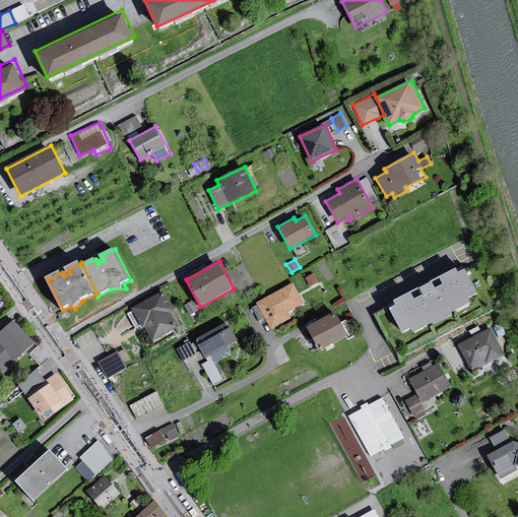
[(399,306),(392,309),(404,332),(412,328),(414,332),(435,322),(436,324),(454,315),(453,313),(472,303),(470,299),(480,294),(468,269),(461,273),(458,269),(434,281),(435,283),(424,288),(423,287),(397,301),(399,306)]
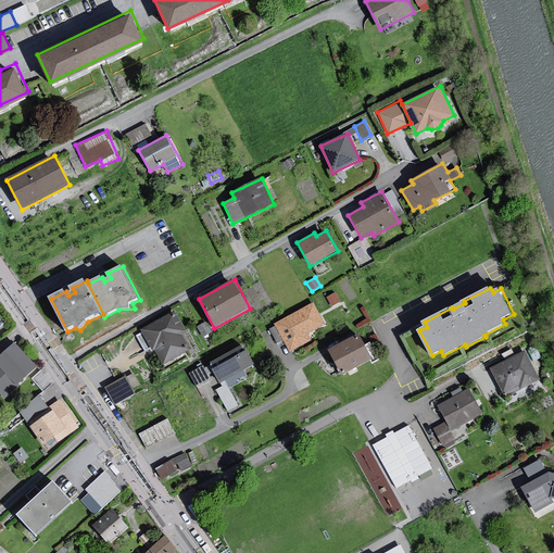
[(325,296),(329,305),(339,300),(335,290),(325,296)]
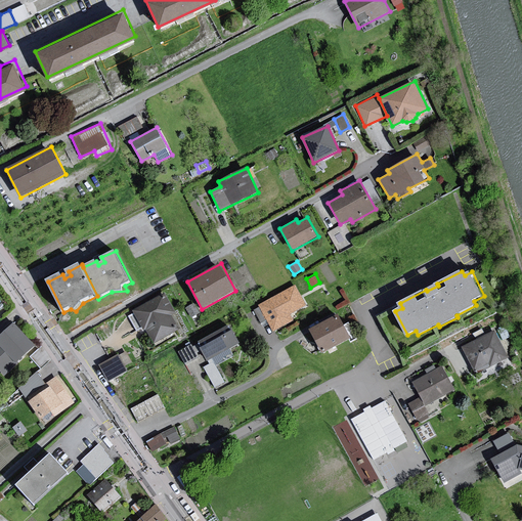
[(295,284),(258,304),(272,331),(294,319),(290,313),(306,304),(295,284)]
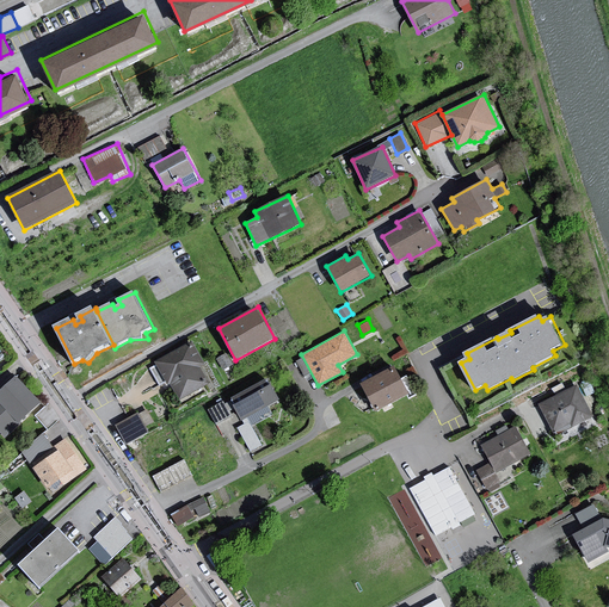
[(192,341),(153,360),(166,385),(170,383),(178,400),(209,384),(200,366),(204,364),(192,341)]
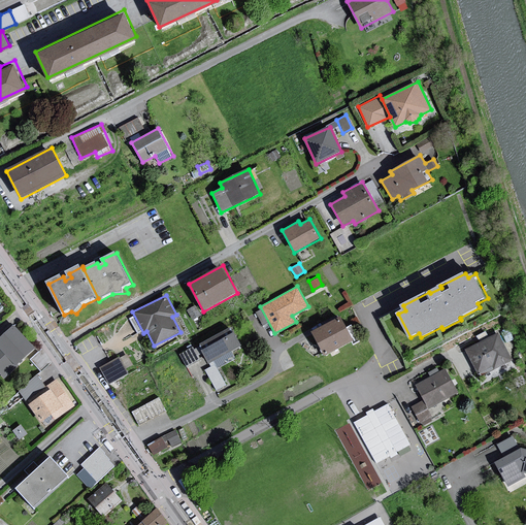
[(337,320),(314,332),(326,356),(355,340),(344,322),(340,324),(337,320)]
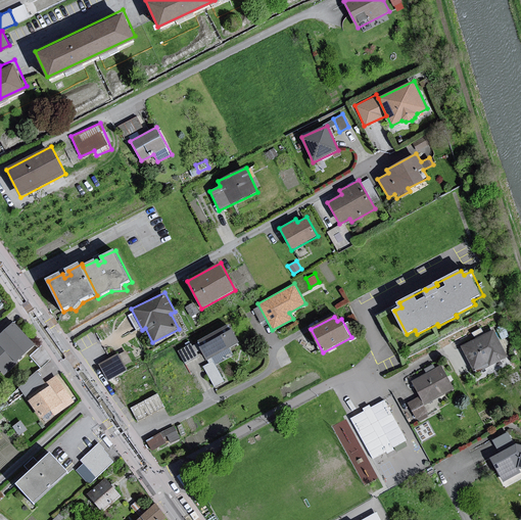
[(35,346),(13,323),(0,334),(0,371),(3,375),(35,346)]
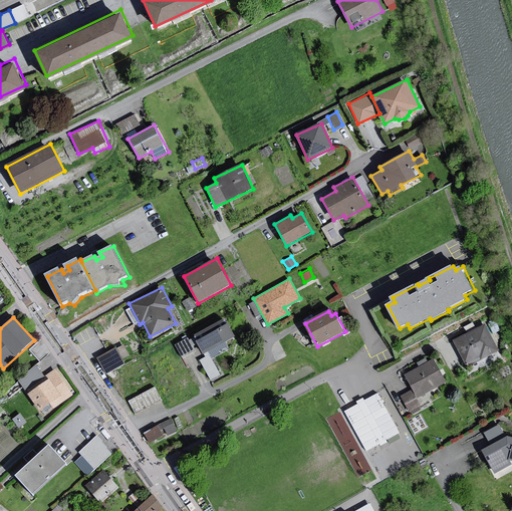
[(224,318),(194,335),(205,355),(198,358),(209,379),(219,373),(216,368),(222,365),(216,353),(227,347),(225,343),(235,338),(224,318)]
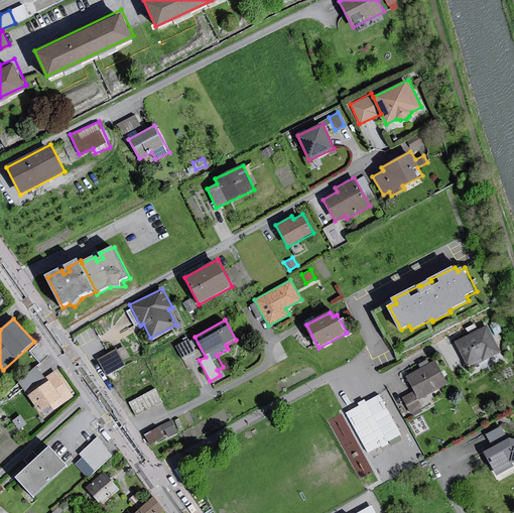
[(487,323),(453,340),(468,369),(501,352),(487,323)]
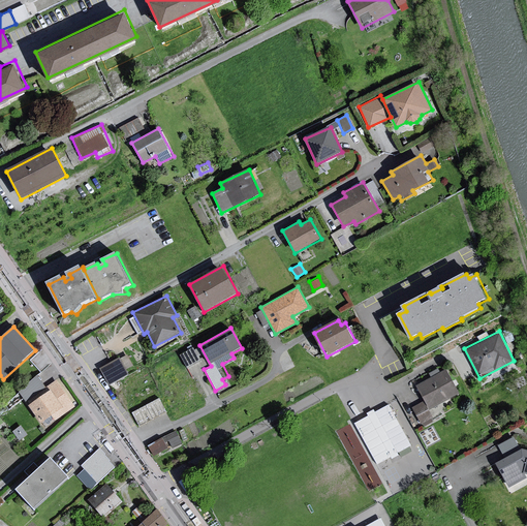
[(199,360),(192,347),(179,353),(185,367),(199,360)]
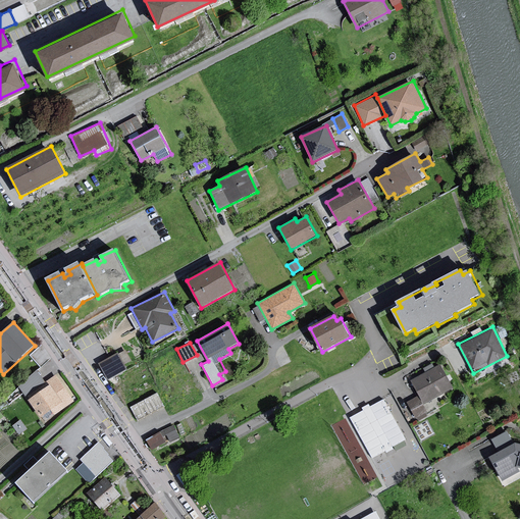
[(124,349),(98,362),(105,378),(125,369),(122,363),(130,360),(124,349)]
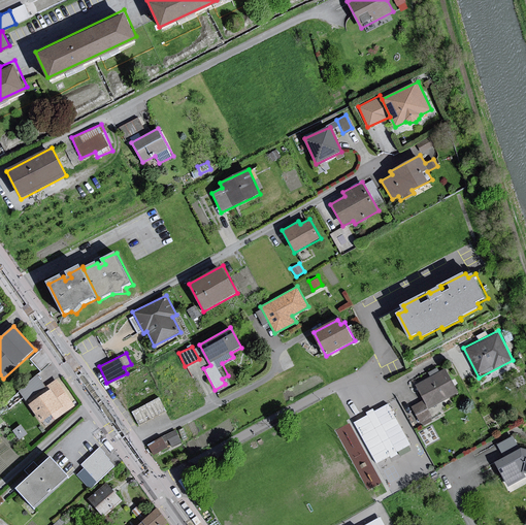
[(429,374),(414,383),(422,398),(409,404),(421,425),(431,419),(429,415),(444,406),(439,400),(457,391),(441,362),(426,370),(429,374)]
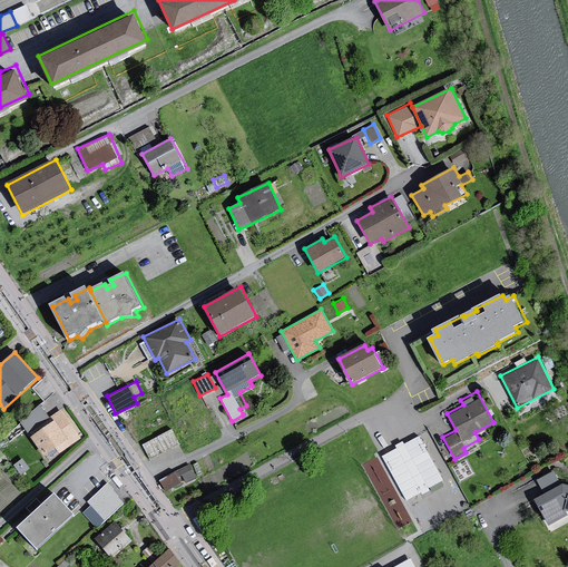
[(80,438),(60,409),(49,416),(52,421),(29,437),(45,461),(80,438)]
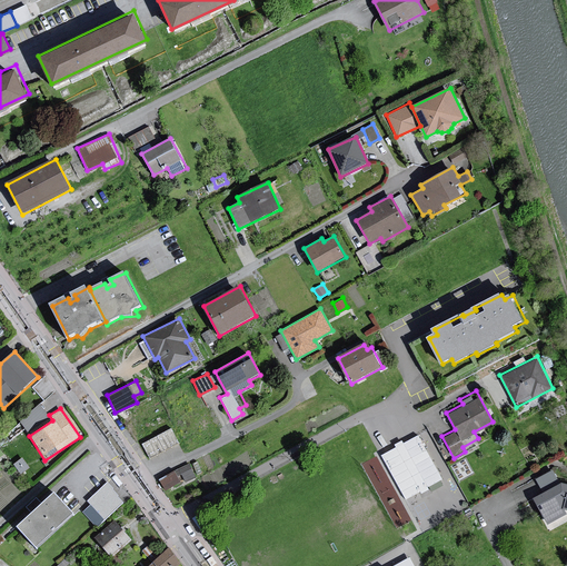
[(141,443),(149,457),(178,442),(170,427),(141,443)]
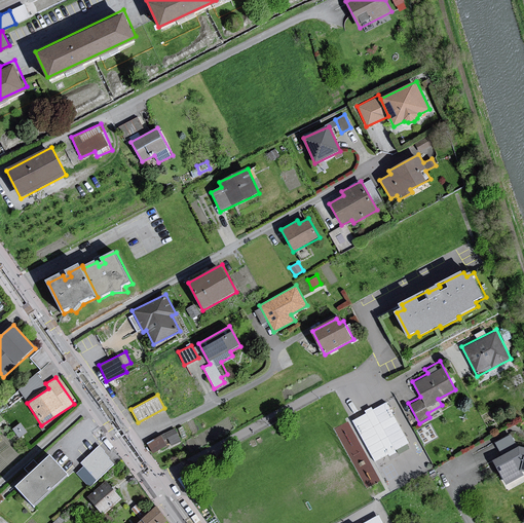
[(351,413),(372,457),(408,441),(387,397),(351,413)]
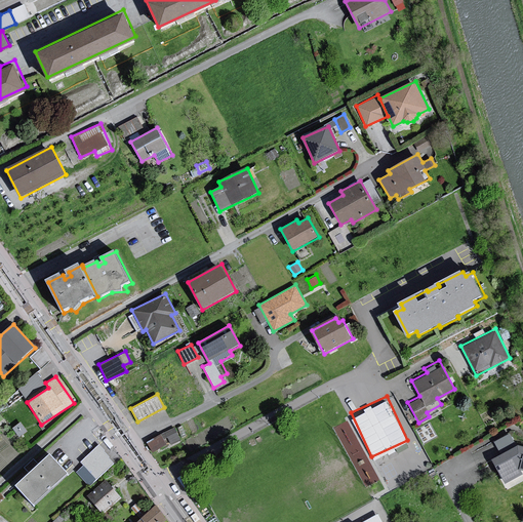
[(145,442),(151,454),(179,439),(172,427),(145,442)]
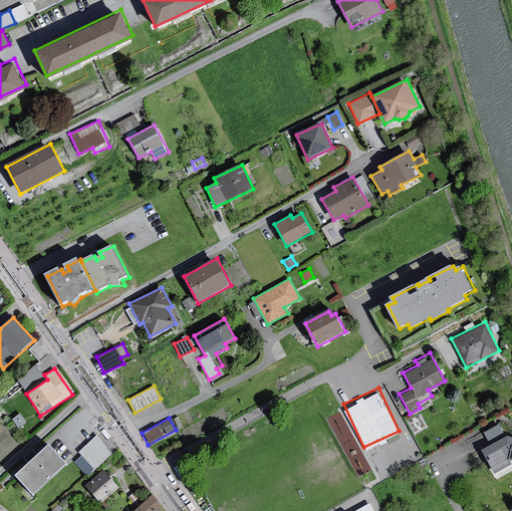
[(489,445),(481,450),(494,473),(511,464),(510,460),(511,460),(511,436),(508,435),(506,436),(500,423),(483,431),(489,445)]
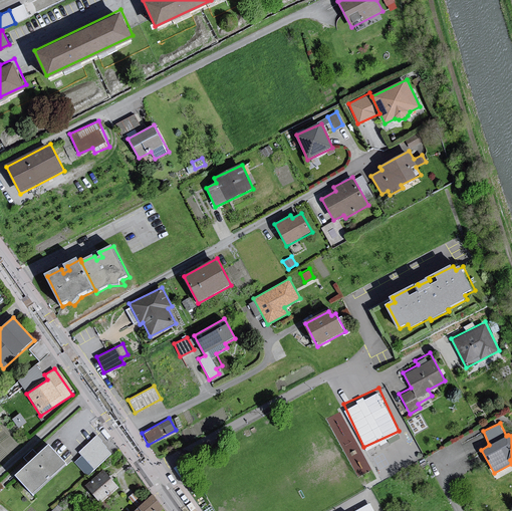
[(111,454),(95,436),(77,452),(80,455),(72,462),(85,476),(111,454)]
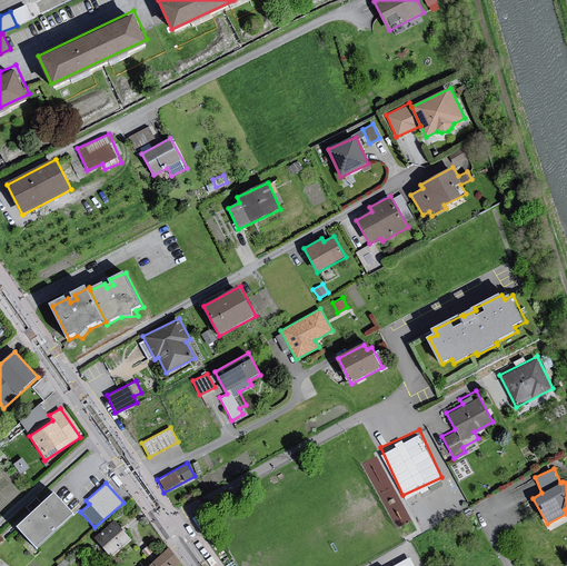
[(76,516),(57,495),(45,506),(36,497),(25,507),(33,516),(18,530),(38,550),(76,516)]
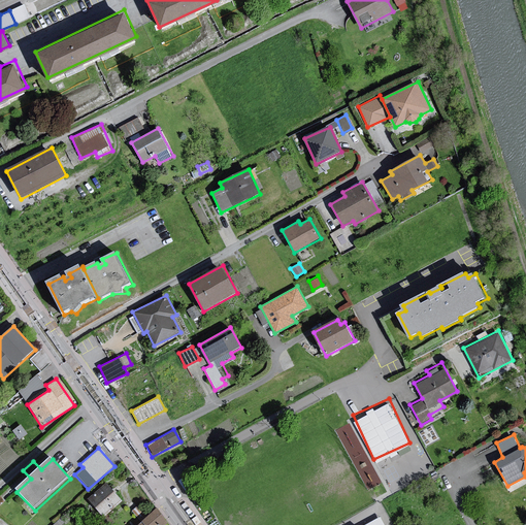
[(122,502),(106,483),(88,499),(103,518),(122,502)]
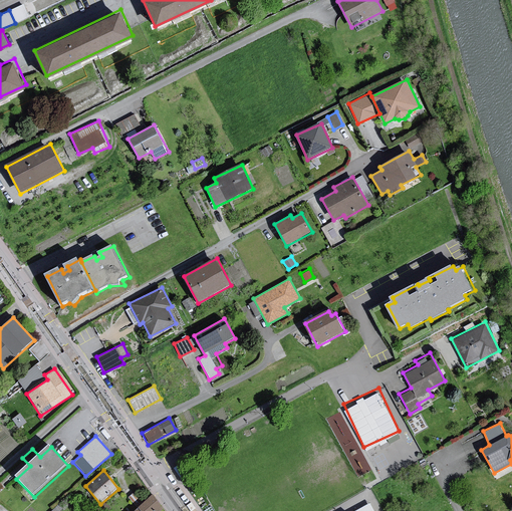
[(159,510),(163,509),(153,496),(132,510),(159,510)]
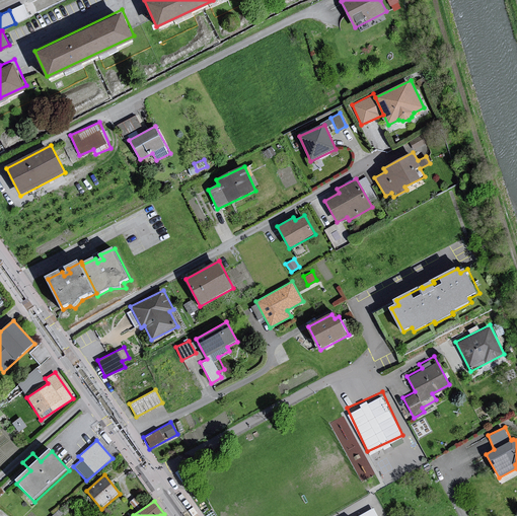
[(380,515),(374,504),(350,515),(380,515)]
